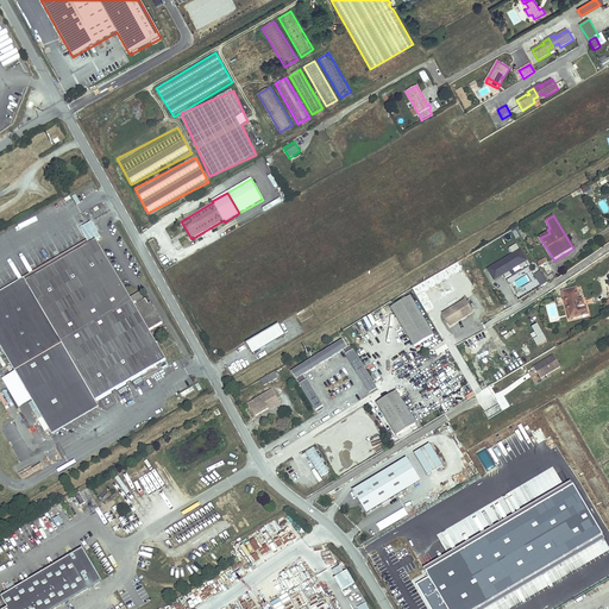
[(131,299),(96,242),(90,245),(88,242),(0,292),(0,345),(16,372),(32,401),(49,429),(54,427),(60,428),(62,422),(67,425),(68,418),(74,420),(76,414),(80,416),(82,410),(87,412),(88,407),(93,408),(98,401),(167,360),(150,331),(162,324),(151,303),(149,305),(146,300),(145,301),(140,293),(131,299)]
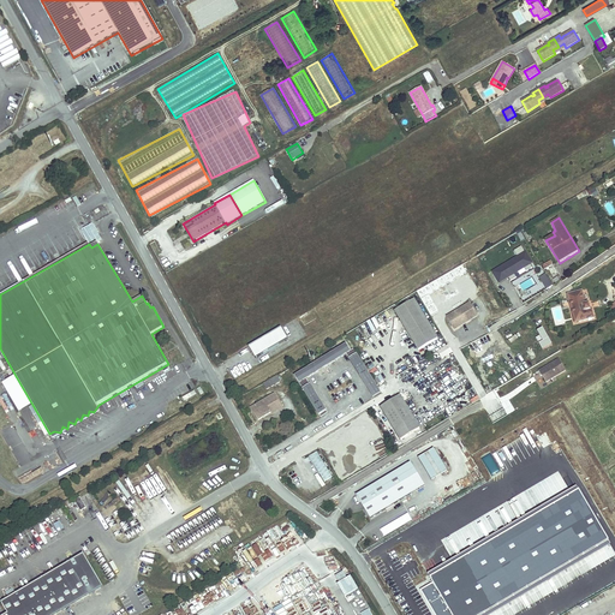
[(503,266),(493,272),(500,282),(508,278),(511,281),(517,278),(514,274),(524,268),(526,272),(532,268),(527,260),(530,260),(521,246),(514,251),(518,257),(506,264),(507,266),(505,267),(503,266)]
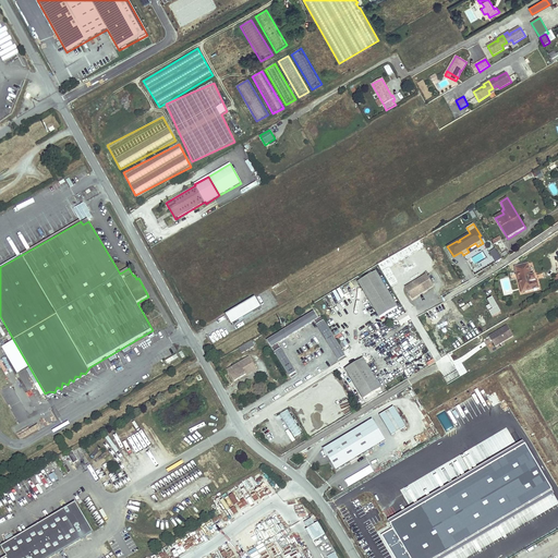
[(411,258),(421,253),(417,247),(408,253),(411,258)]
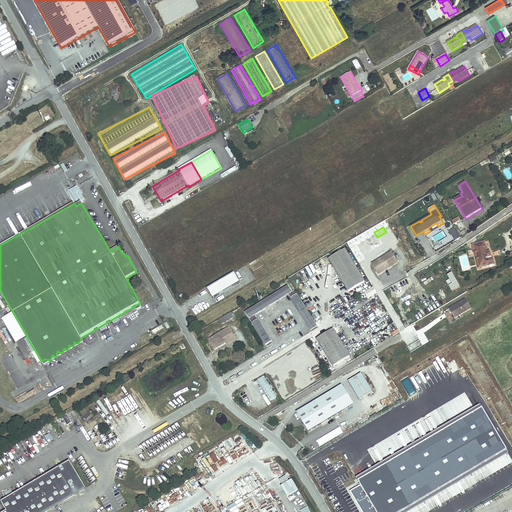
[(459,235),(455,228),(449,231),(454,238),(459,235)]
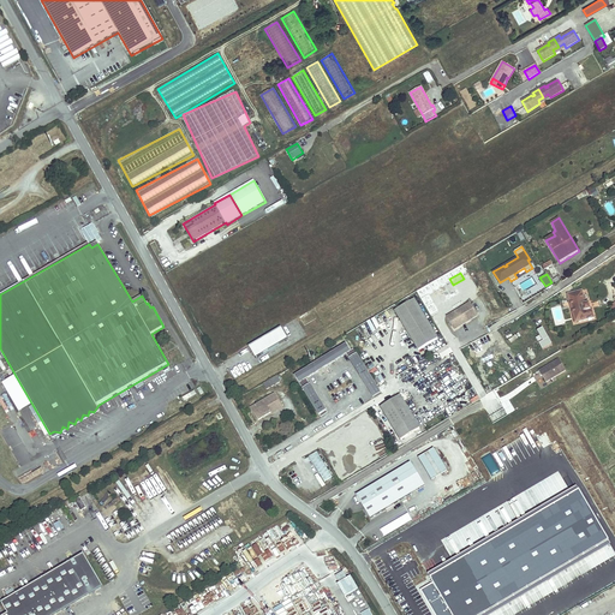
[(583,290),(567,294),(573,315),(577,314),(579,322),(595,318),(592,309),(591,309),(589,310),(586,304),(583,290)]
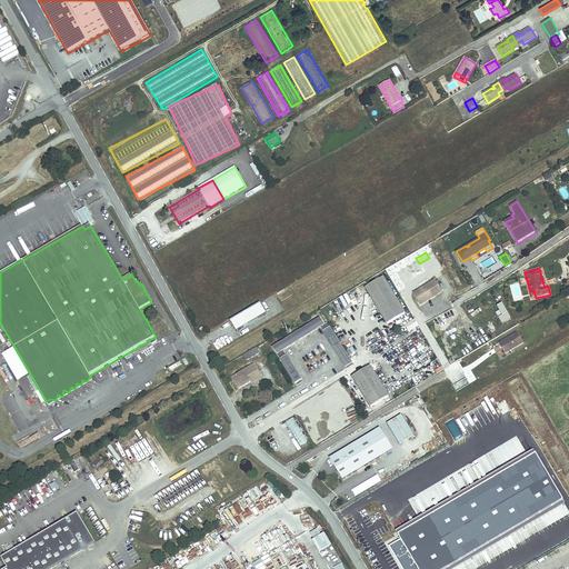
[(383,277),(366,288),(387,325),(406,313),(383,277)]
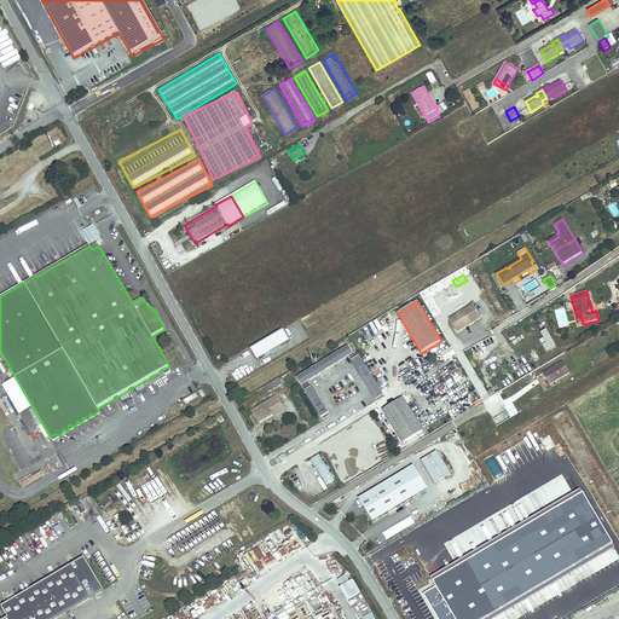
[(473,305),(450,319),(457,331),(481,318),(473,305)]
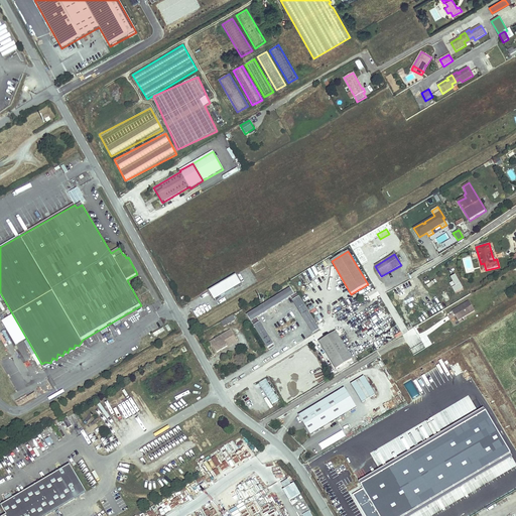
[(315,267),(308,269),(311,278),(315,276),(314,276),(318,274),(315,267)]
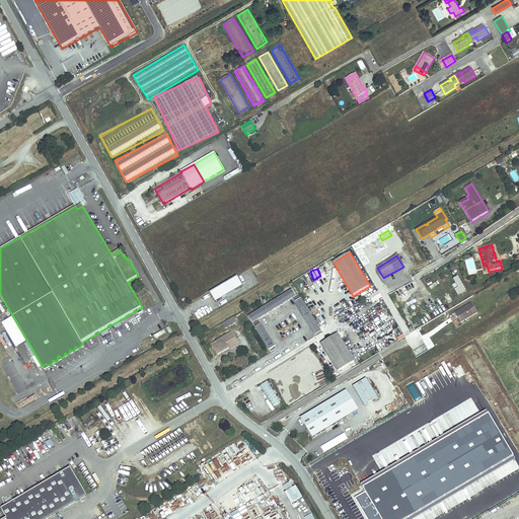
[(216,302),(243,286),(237,277),(210,293),(216,302)]
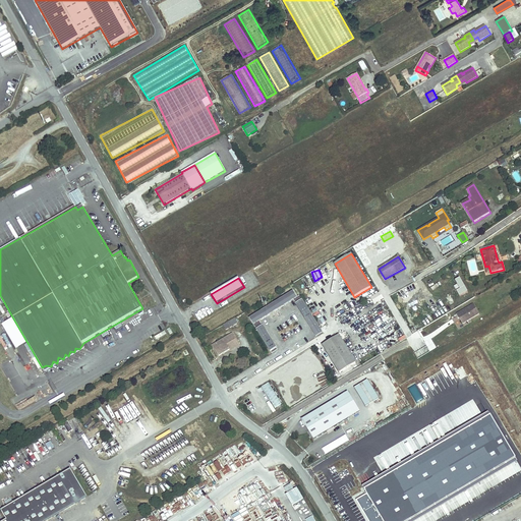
[(316,337),(323,333),(299,296),(297,297),(294,291),(250,319),(272,354),(278,350),(259,321),(293,300),(316,337)]
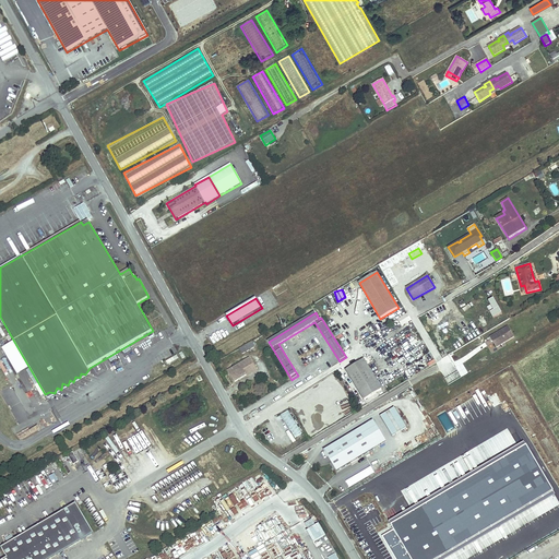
[(402,326),(412,320),(407,313),(397,320),(402,326)]
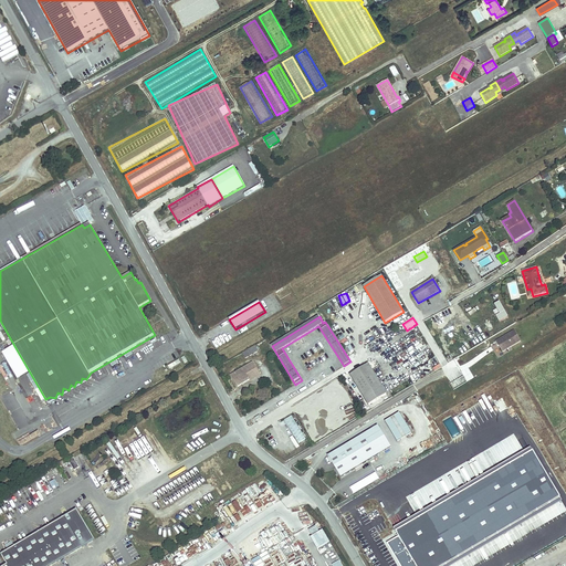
[(514,331),(496,342),(498,344),(499,343),(499,345),(502,352),(521,341),(514,331)]
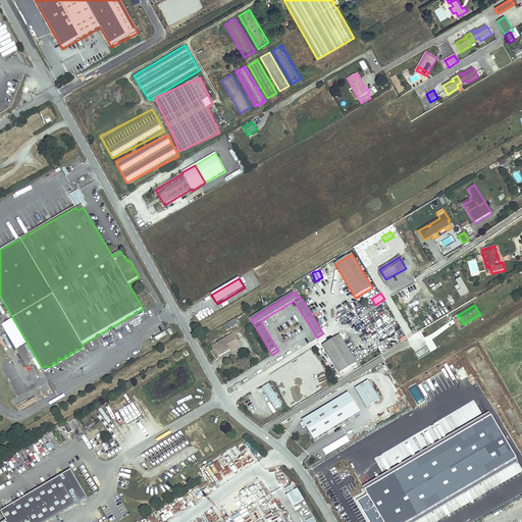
[(332,322),(334,326),(343,321),(341,317),(332,322)]
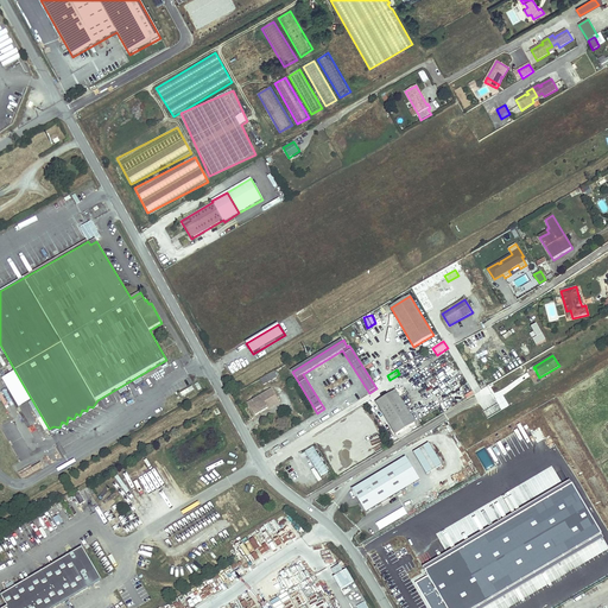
[(2,379),(19,407),(32,400),(16,372),(2,379)]
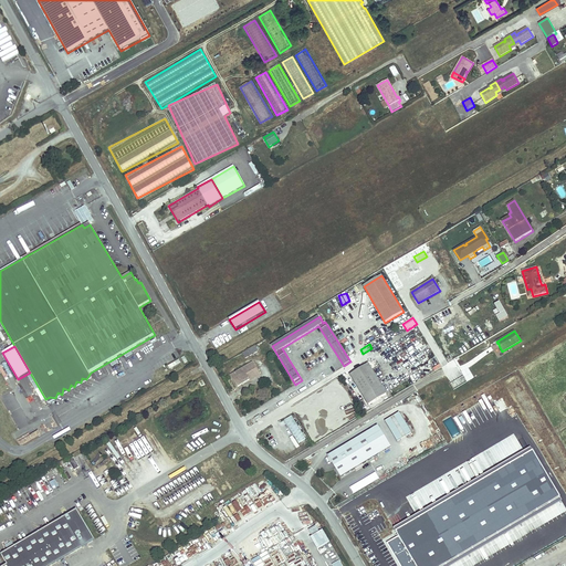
[(245,358),(258,352),(254,346),(242,353),(245,358)]
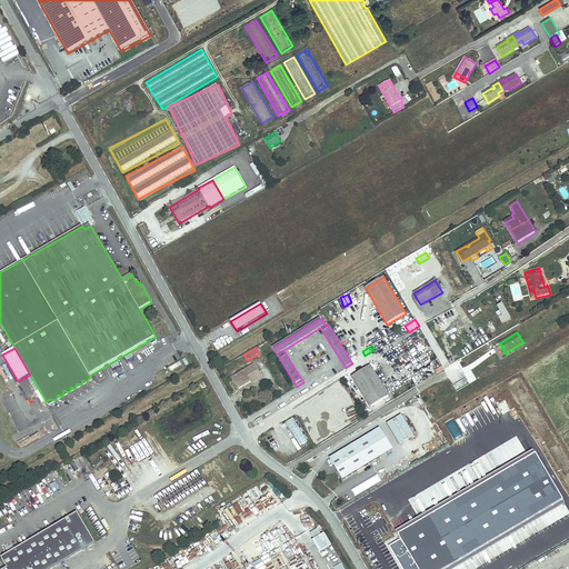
[(249,380),(260,373),(255,363),(232,377),(239,389),(250,381),(249,380)]
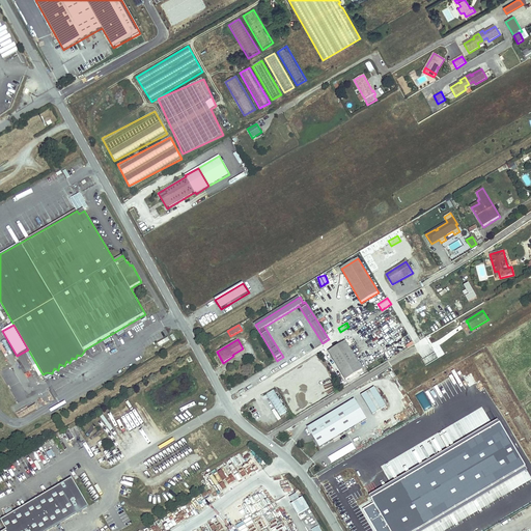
[(346,380),(363,369),(345,341),(329,352),(346,380)]
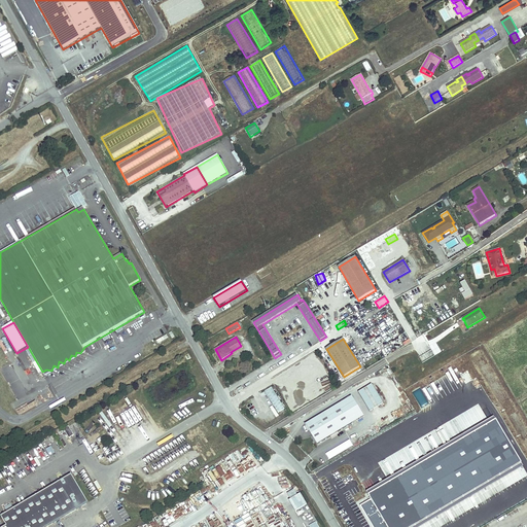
[(419,356),(421,361),(434,357),(432,351),(419,356)]
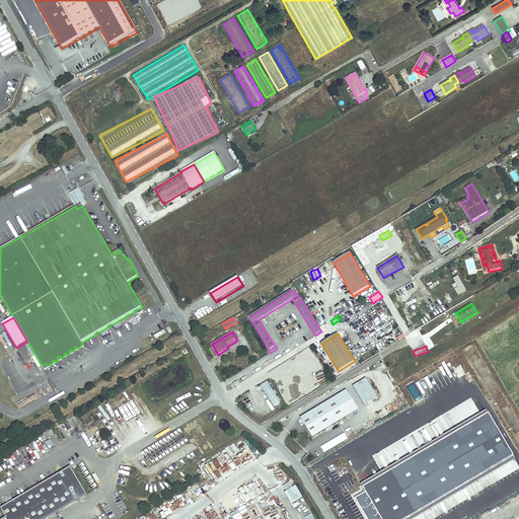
[(313,355),(298,367),(302,371),(300,373),(307,382),(314,376),(312,374),(322,366),(313,355)]
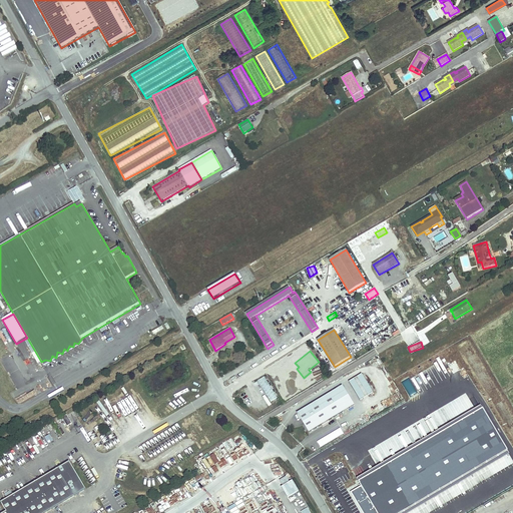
[(349,382),(361,401),(374,393),(362,374),(349,382)]
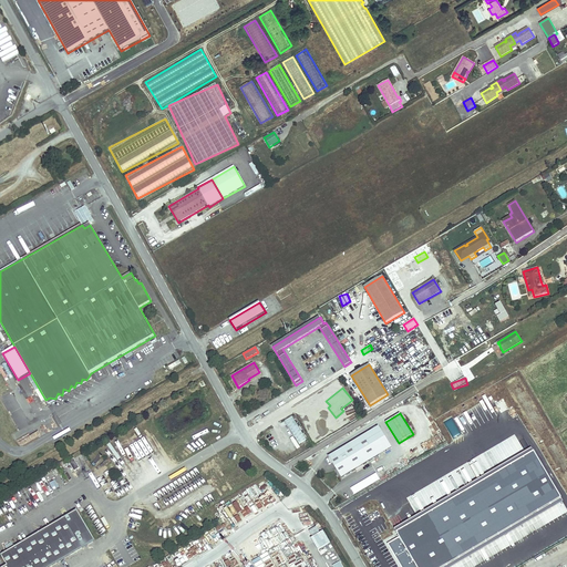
[(12,420),(17,428),(28,421),(23,414),(12,420)]
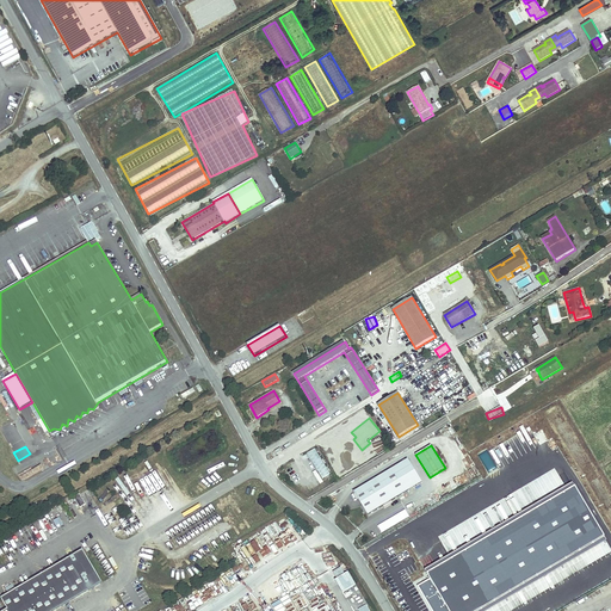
[(322,479),(329,474),(315,449),(307,454),(322,479)]
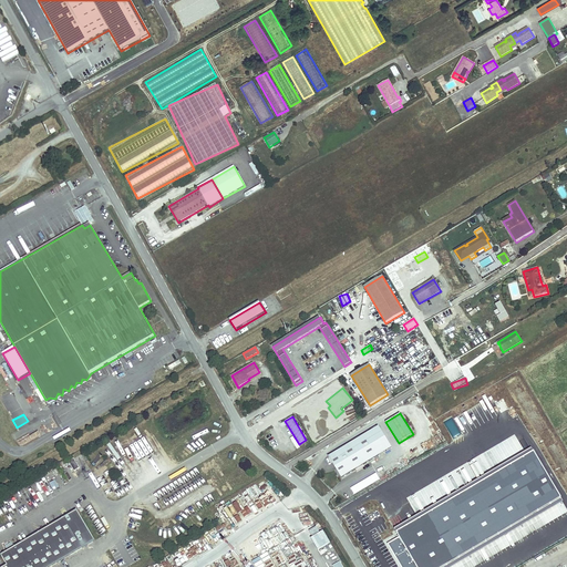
[(392,447),(379,426),(364,435),(378,456),(392,447)]
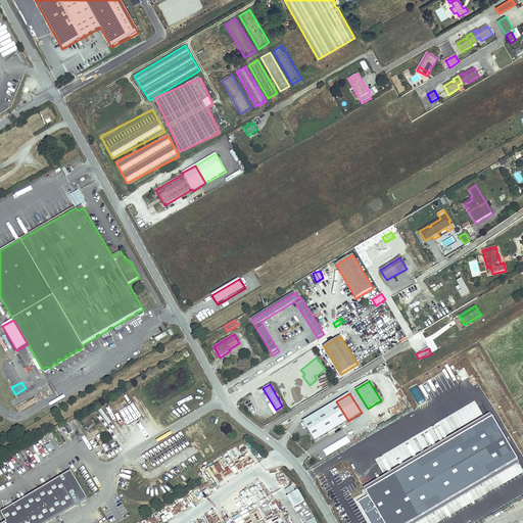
[(348,421),(336,401),(303,422),(315,441),(328,433),(335,429),(348,421)]
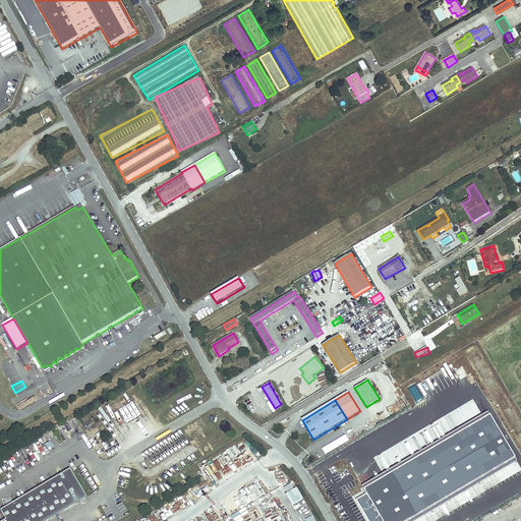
[(266,410),(271,416),(276,412),(272,406),(266,410)]
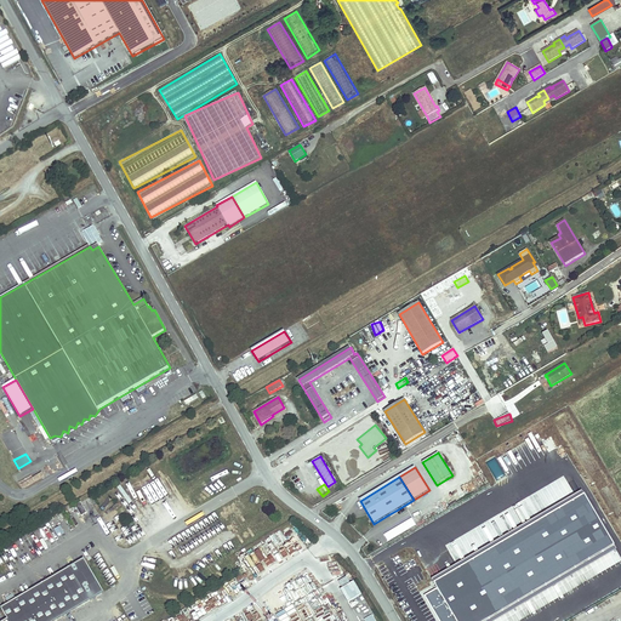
[(77,506),(83,516),(87,513),(81,502),(77,506)]
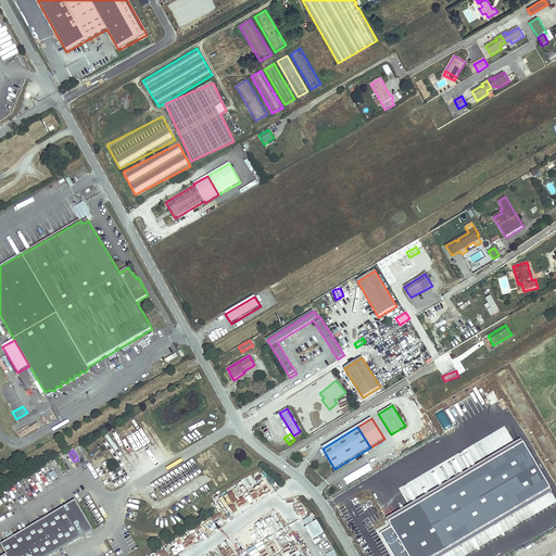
[(76,501),(42,521),(59,551),(93,531),(76,501)]
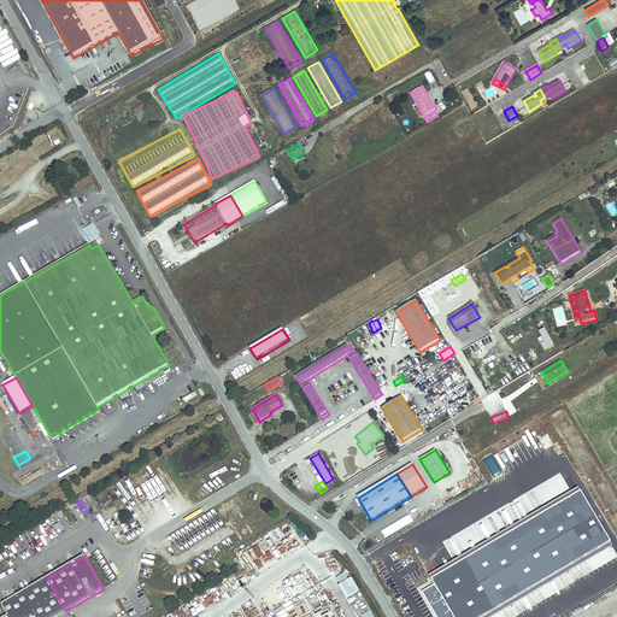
[(46,616),(56,616),(65,611),(47,579),(30,588),(46,616)]
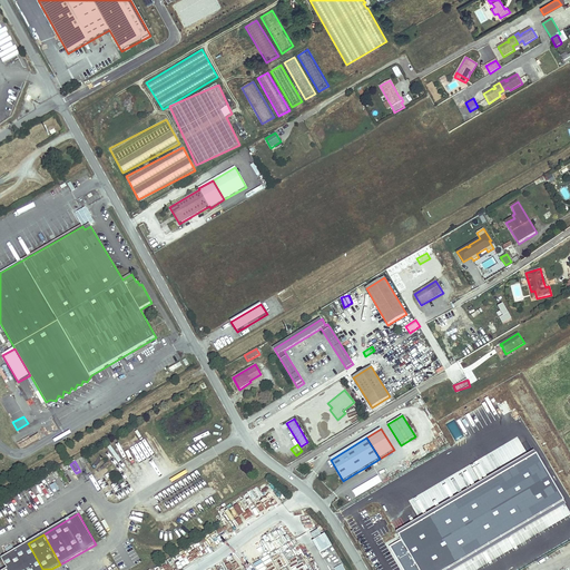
[(320,553),(332,546),(325,534),(313,541),(320,553)]
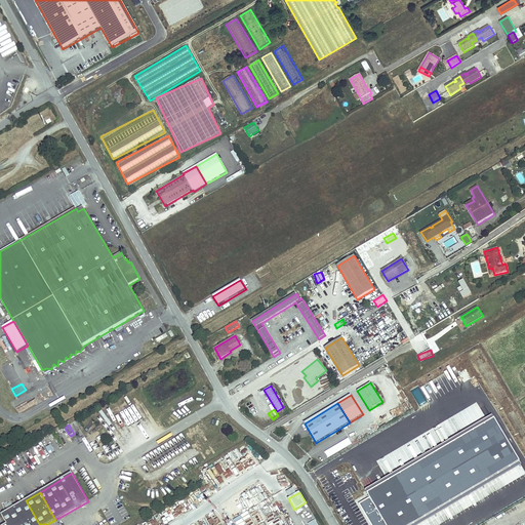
[(39,524),(26,500),(1,515),(7,524),(5,524),(39,524)]
